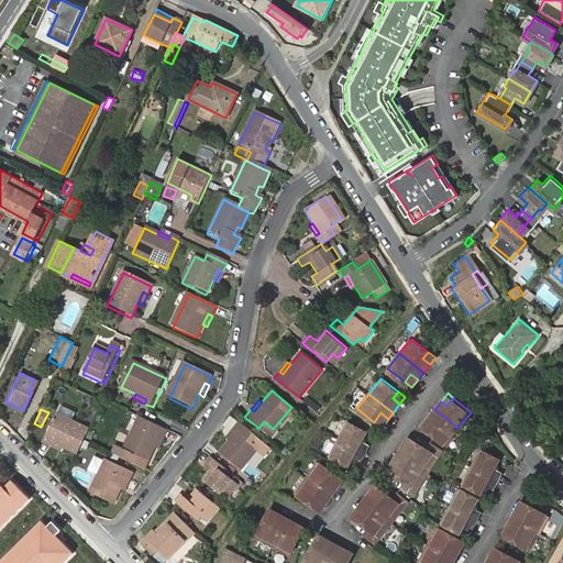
[(445,443),(457,428),(434,409),(428,417),(433,422),(428,430),(433,433),(445,443)]
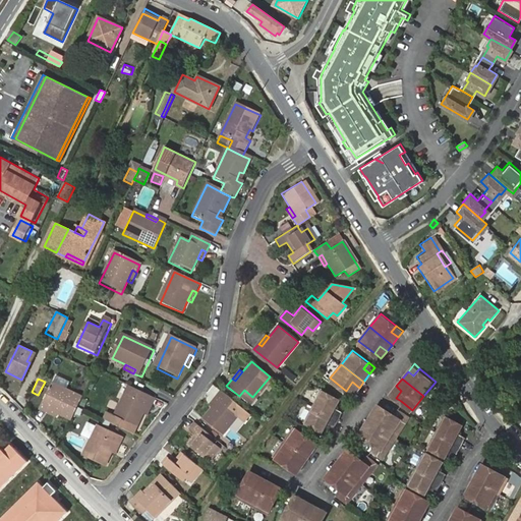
[(352,382),(346,391),(353,396),(359,388),(352,382)]
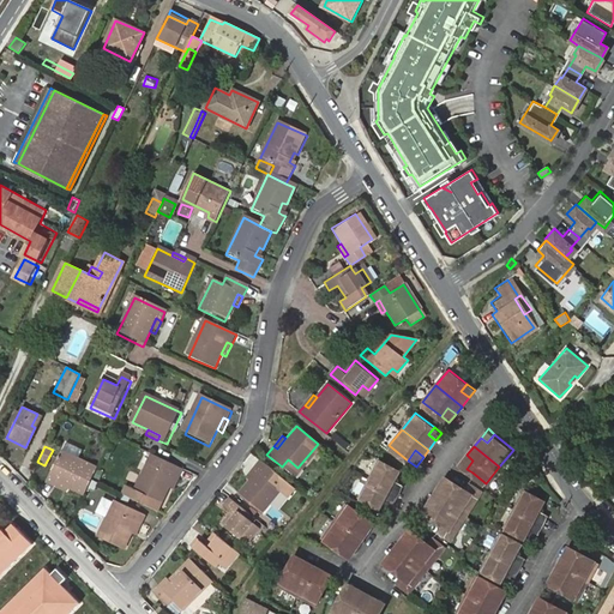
[(86,498),(94,482),(98,473),(62,455),(48,485),(56,489),(59,485),(71,491),(86,498)]
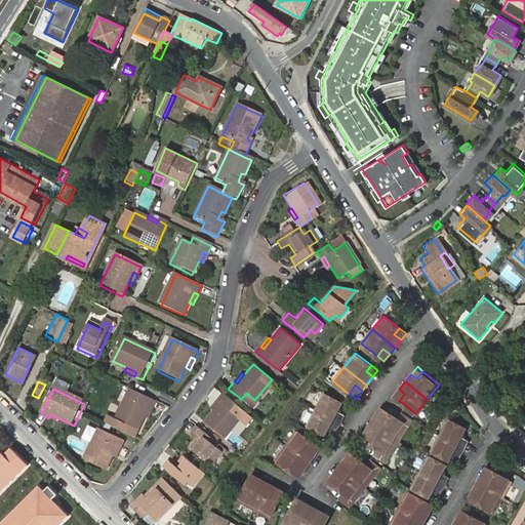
[(393,396),(399,401),(404,394),(399,389),(393,396)]
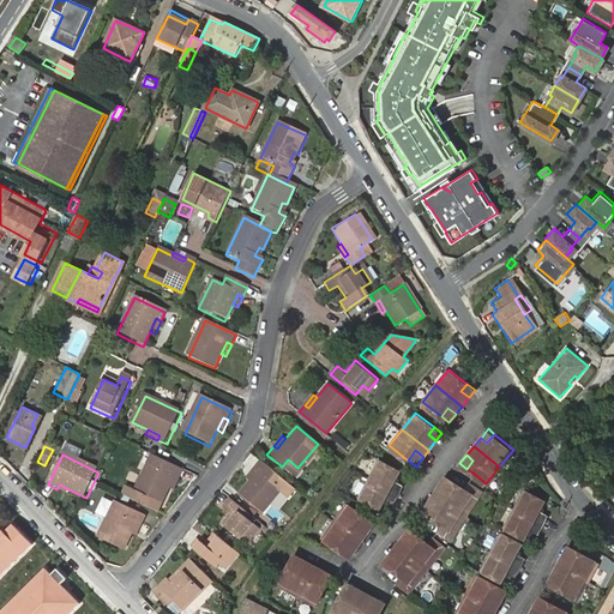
[(179,480),(182,471),(152,457),(136,493),(160,506),(168,489),(173,477),(179,480)]
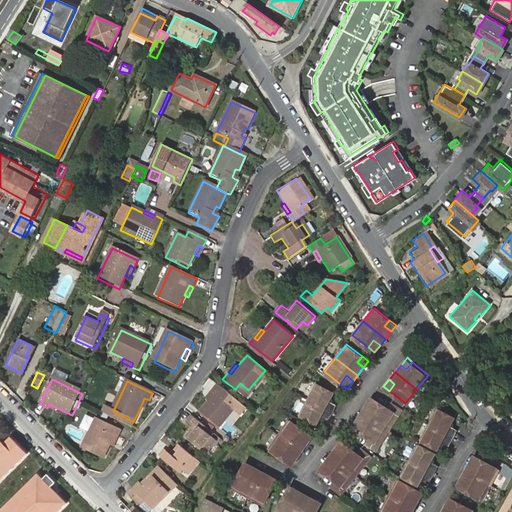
[(307,398),(332,413),(338,404),(330,399),(334,392),(317,382),(307,398)]
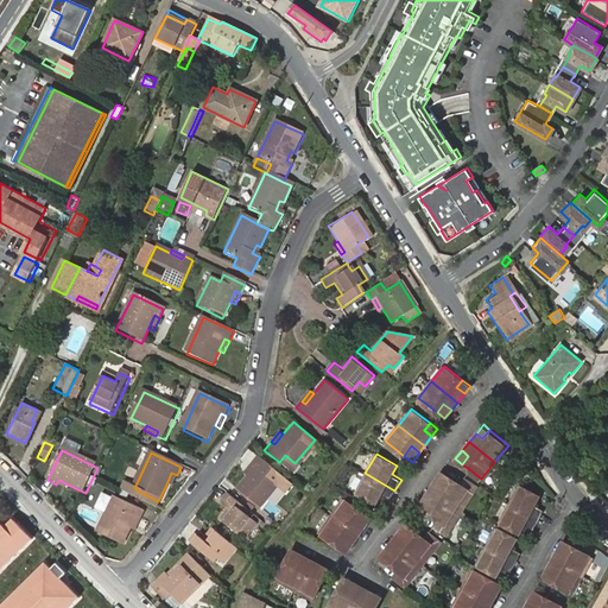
[(289,470),(295,463),(285,455),(279,462),(289,470)]
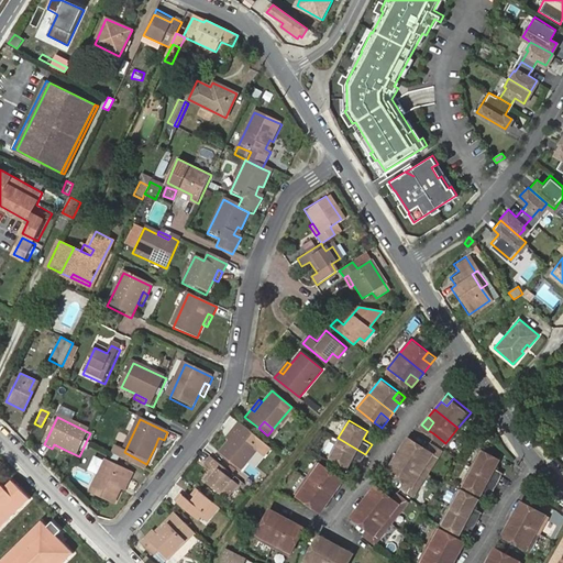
[(243,472),(266,443),(242,423),(235,431),(239,434),(231,443),(221,454),(243,472)]
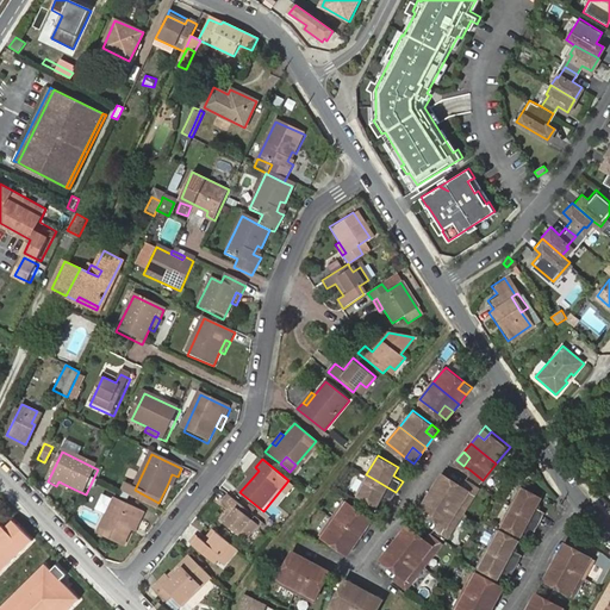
[(247,477),(250,480),(259,471),(255,467),(247,477)]
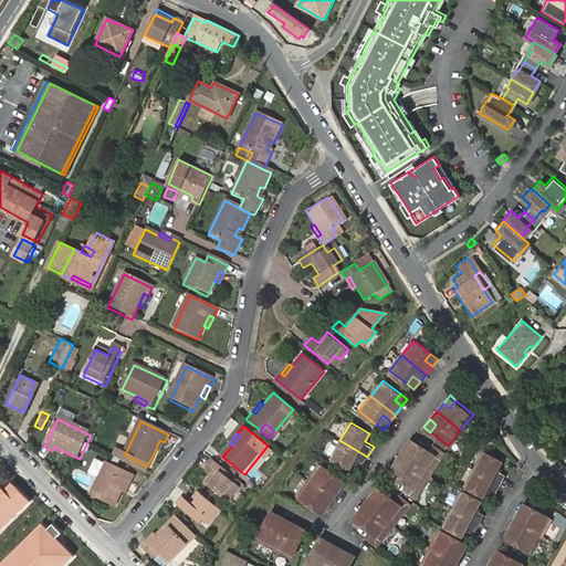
[(121,436),(117,446),(125,449),(128,438),(121,436)]
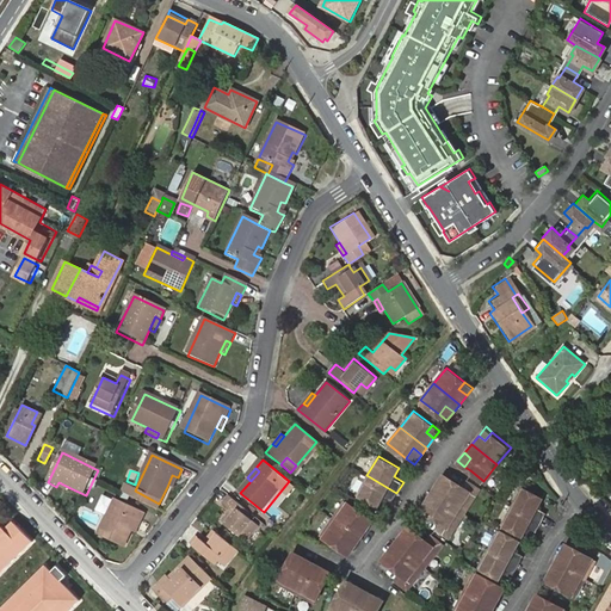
[(445,474),(439,482),(445,486),(451,477),(445,474)]
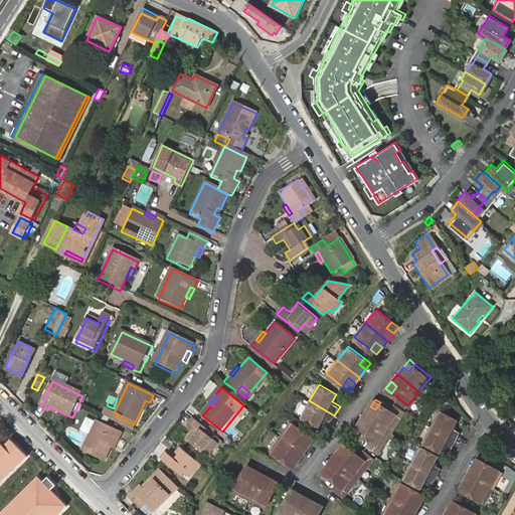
[(145,412),(150,402),(145,400),(141,410),(145,412)]
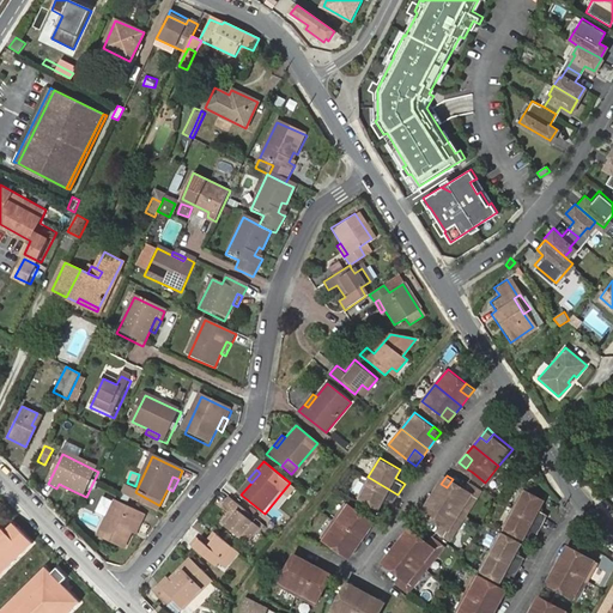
[(393,503),(398,495),(368,477),(357,495),(377,507),(383,497),(393,503)]
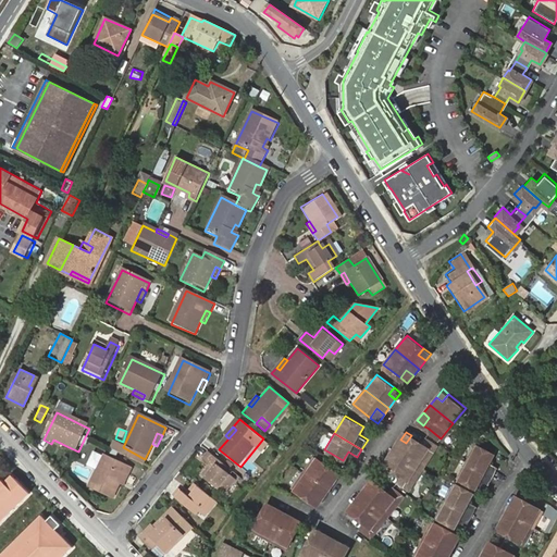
[(400,440),(395,446),(423,466),(438,445),(424,435),(420,442),(411,435),(406,443),(400,440)]
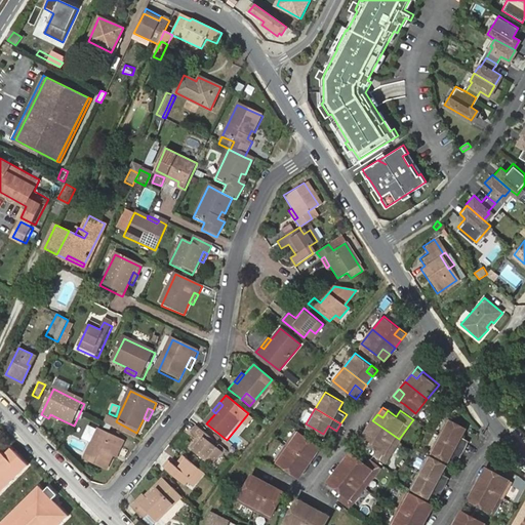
[(58,423),(61,419),(50,414),(48,418),(58,423)]
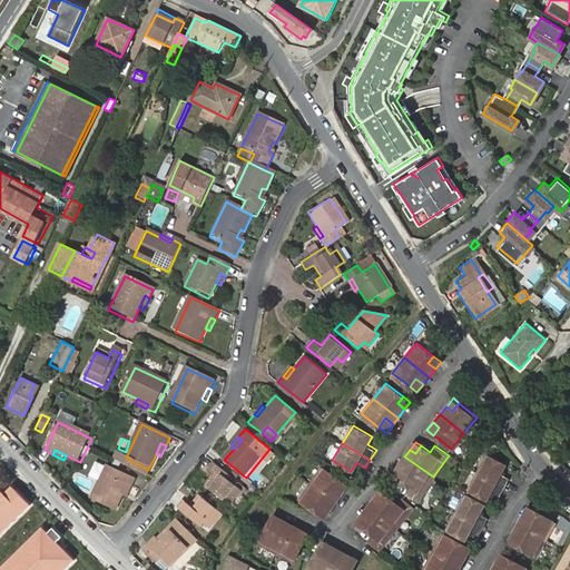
[(485,453),(475,471),(502,485),(507,478),(498,472),(503,463),(485,453)]
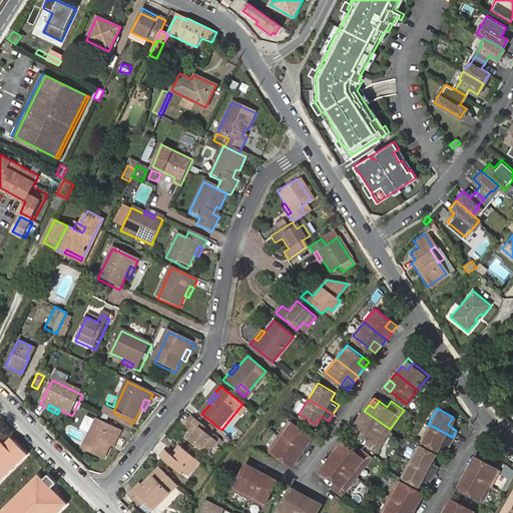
[(390,429),(364,411),(358,420),(363,423),(359,430),(367,435),(363,441),(376,450),(390,429)]
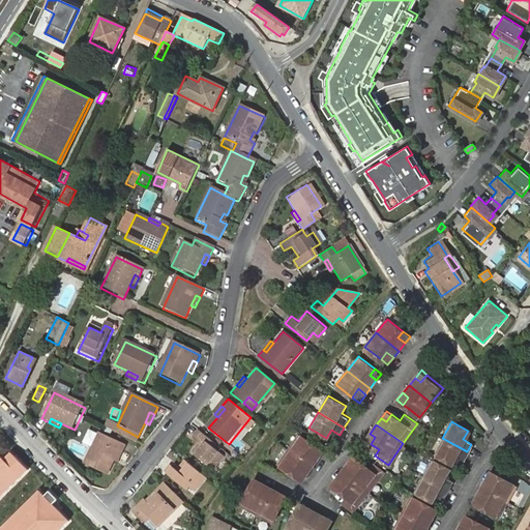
[(85,441),(92,444),(98,434),(91,431),(85,441)]
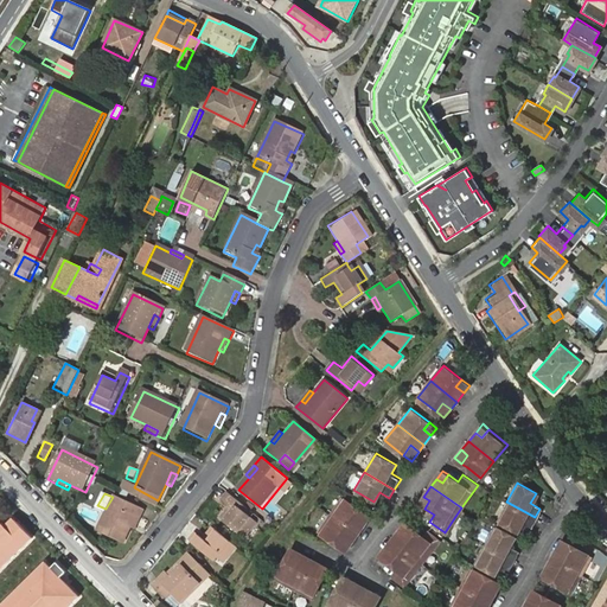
[(251,517),(254,513),(229,494),(223,502),(230,509),(222,519),(246,538),(255,526),(248,521),(251,517)]
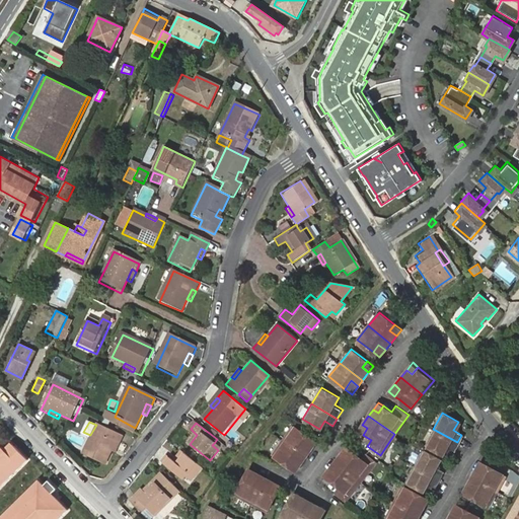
[(303,444),(308,437),(307,436),(292,425),(280,441),(304,457),(310,449),(303,444)]
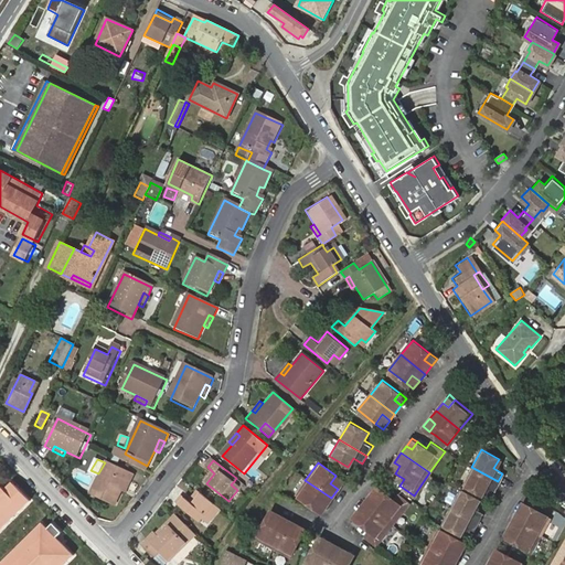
[(400,466),(394,462),(390,469),(395,473),(400,466)]
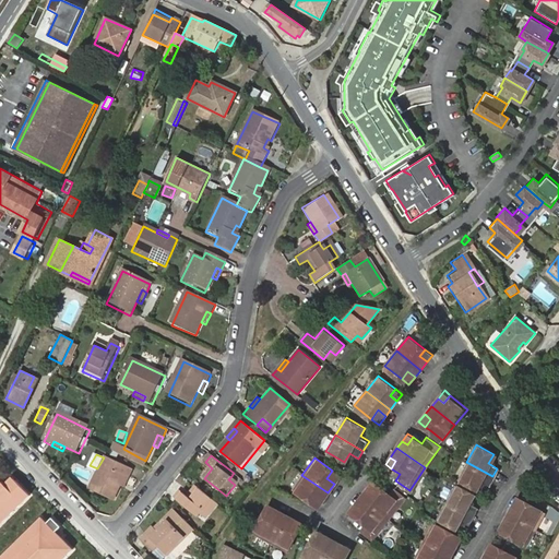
[(116,501),(123,487),(128,477),(132,479),(135,472),(108,459),(92,490),(116,501)]
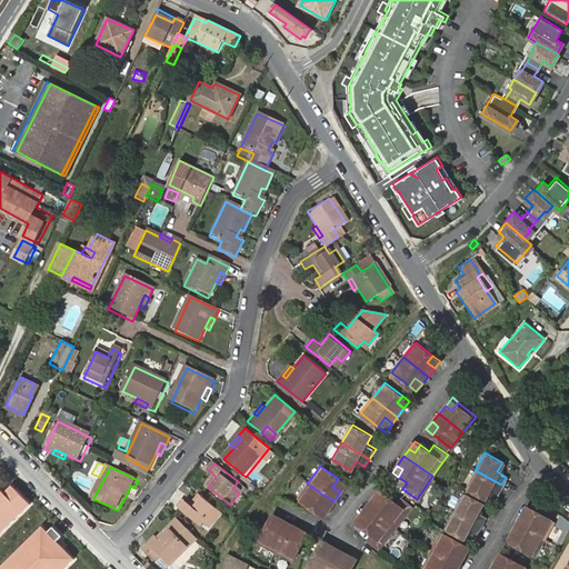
[(501,485),(475,470),(465,488),(482,498),(487,490),(496,495),(501,485)]
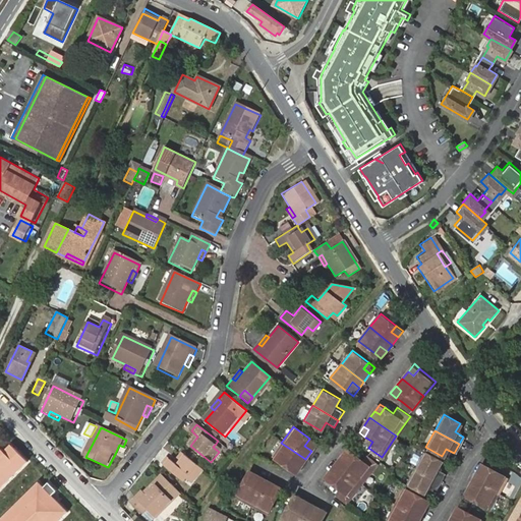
[(316,444),(309,439),(304,446),(311,451),(316,444)]
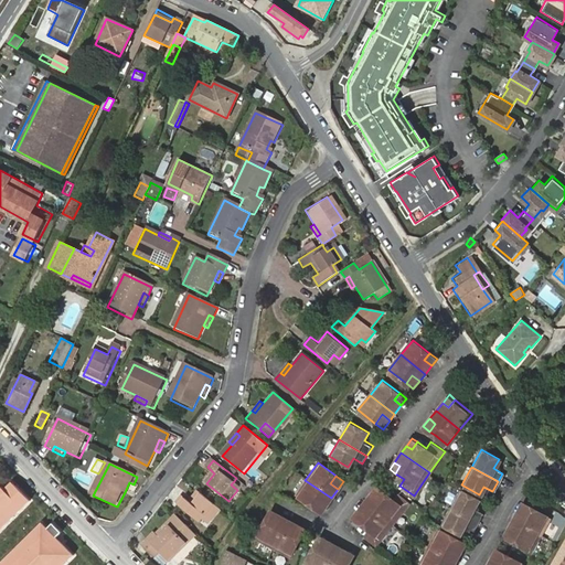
[(434,504),(444,483),(433,479),(424,500),(434,504)]
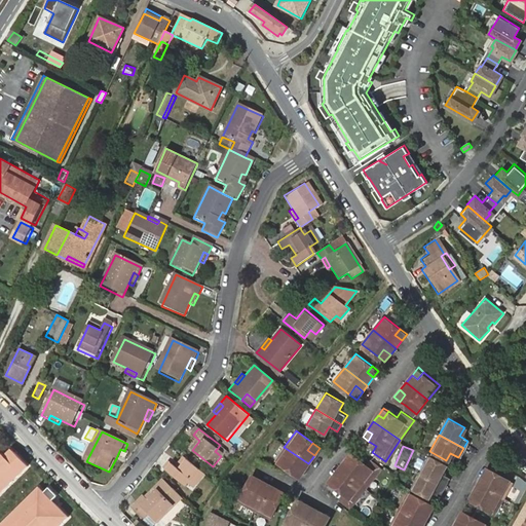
[(308,463),(284,447),(273,460),(291,473),(297,464),(303,470),(308,463)]
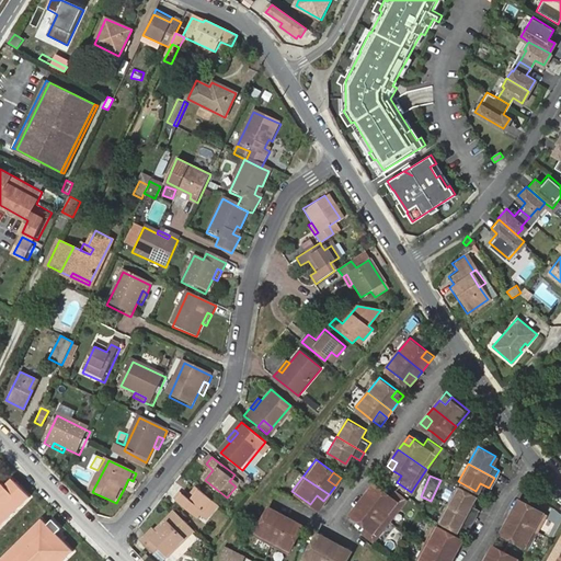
[(0,479),(0,527),(32,496),(12,478),(6,485),(0,479)]
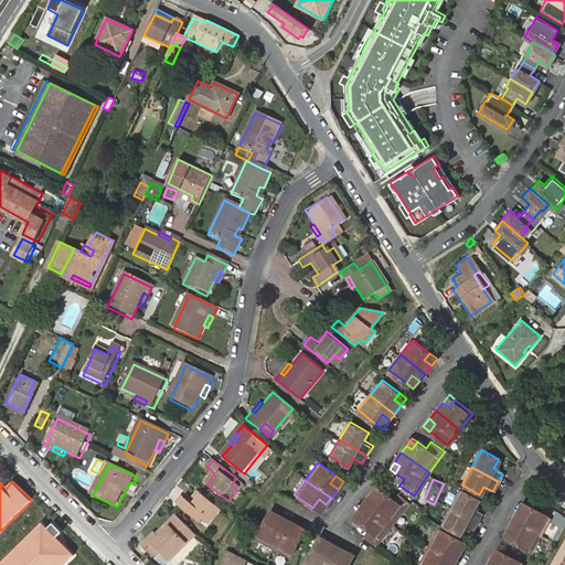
[(240,487),(234,481),(231,484),(237,490),(240,487)]
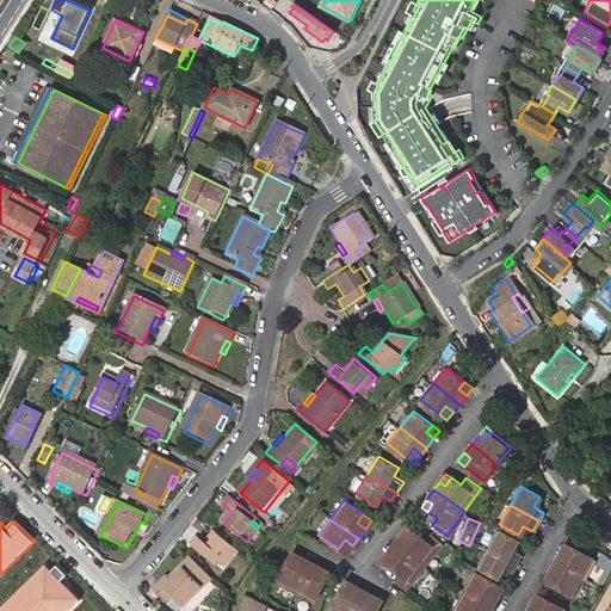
[(405,541),(412,531),(405,525),(397,535),(405,541)]
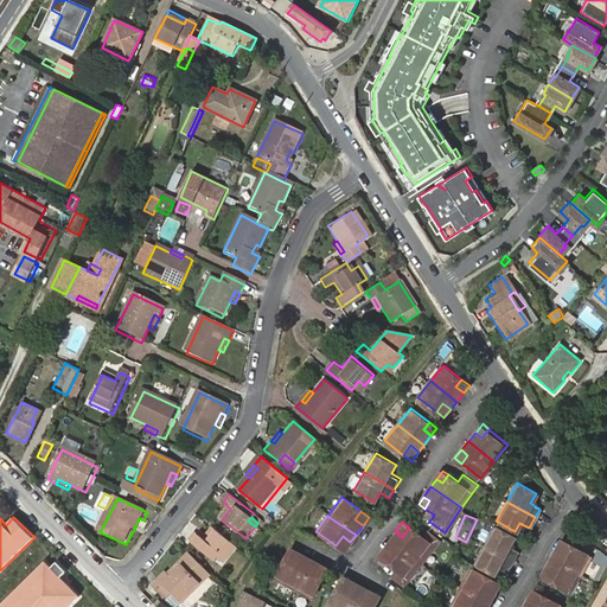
[(389,541),(419,563),(438,538),(423,528),(419,535),(409,528),(402,537),(395,531),(389,541)]
